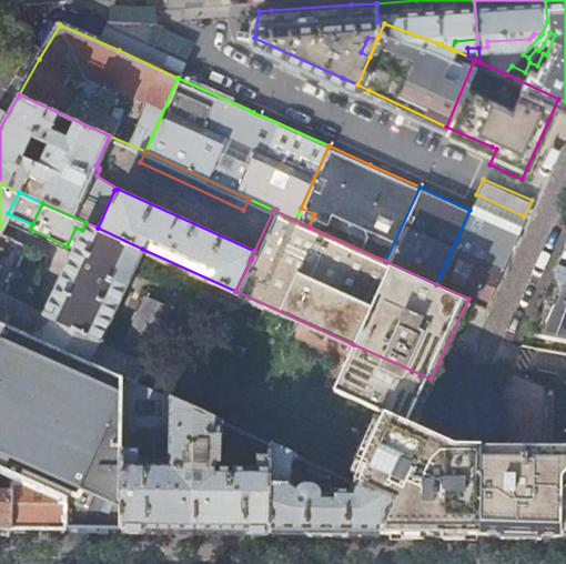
[(470,210),(436,284),(468,299),(484,305),(517,231),(470,210)]
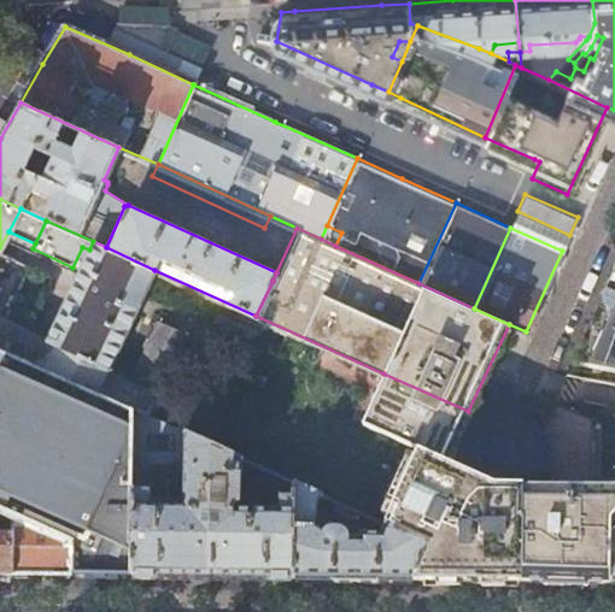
[(154,270),(106,247),(93,241),(89,249),(47,339),(36,363),(98,390),(110,364),(154,270)]
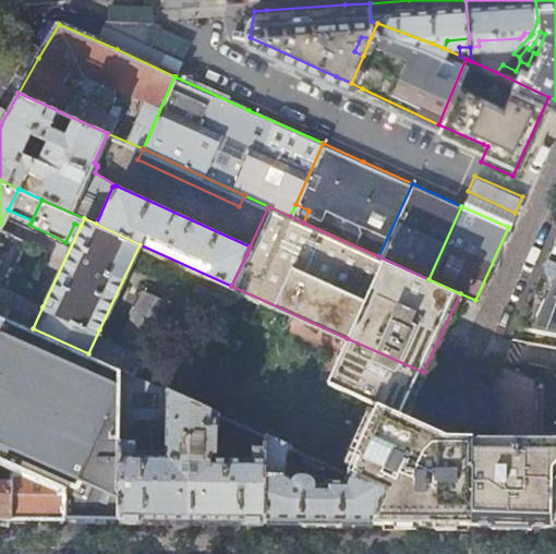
[(46,245),(0,224),(0,286),(23,297),(46,245)]
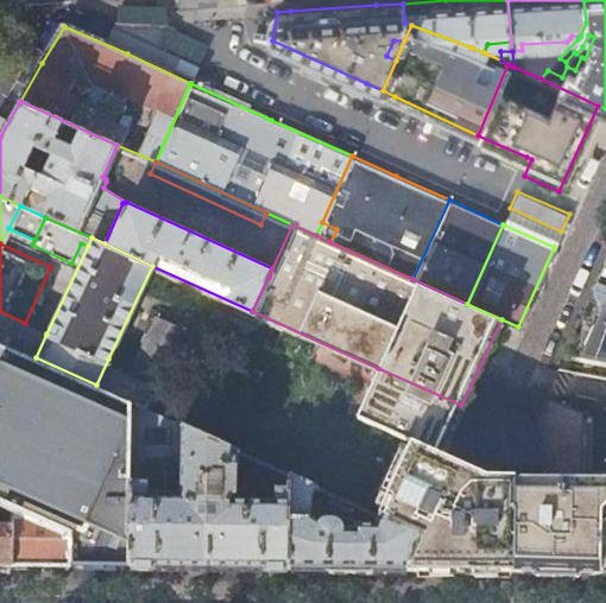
[(605,260),(565,354),(605,361),(605,260)]
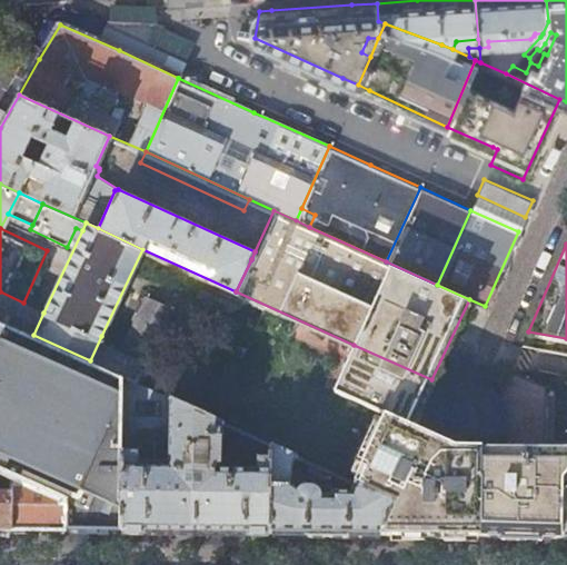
[(23,303),(0,291),(0,319),(33,335),(43,313),(23,303)]
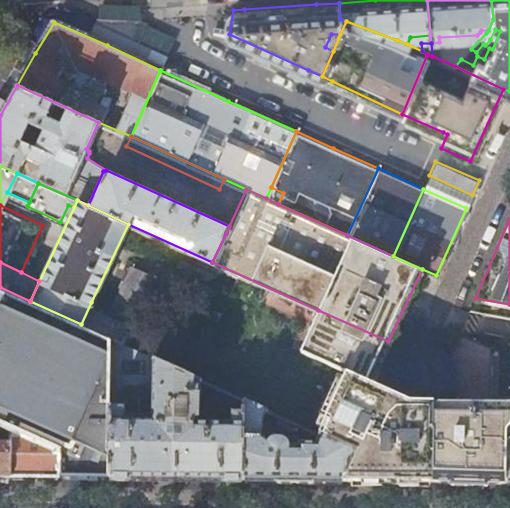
[(129,264),(108,310),(132,321),(153,275),(129,264)]
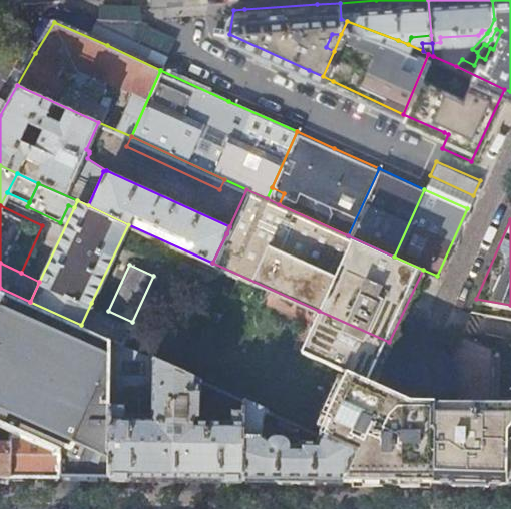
[(30,302),(0,288),(0,423),(11,428),(58,450),(58,475),(76,475),(109,475),(110,407),(111,339),(98,333),(81,325),(30,302)]
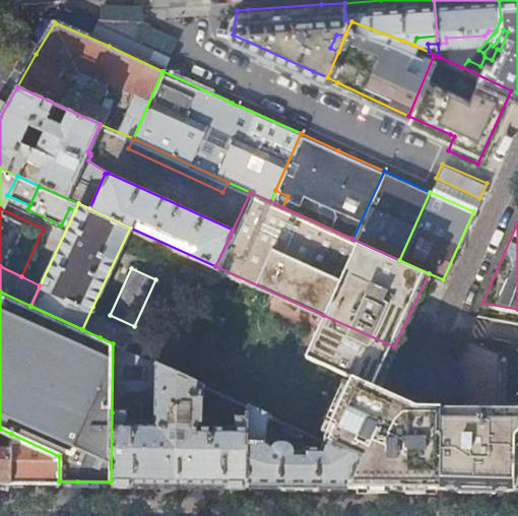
[(110,315),(92,307),(82,329),(100,337),(110,315)]
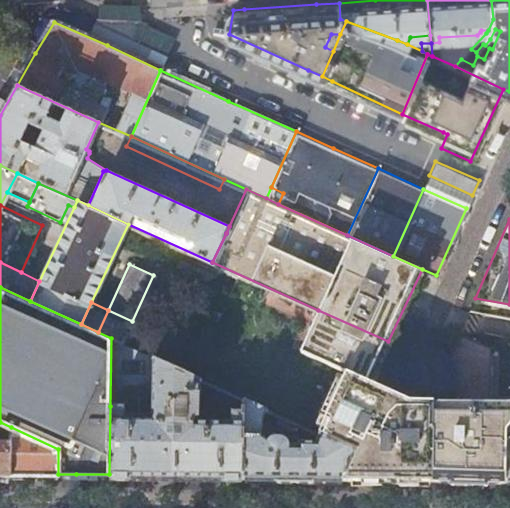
[(122,343),(132,321),(108,310),(98,332),(111,338),(122,343)]
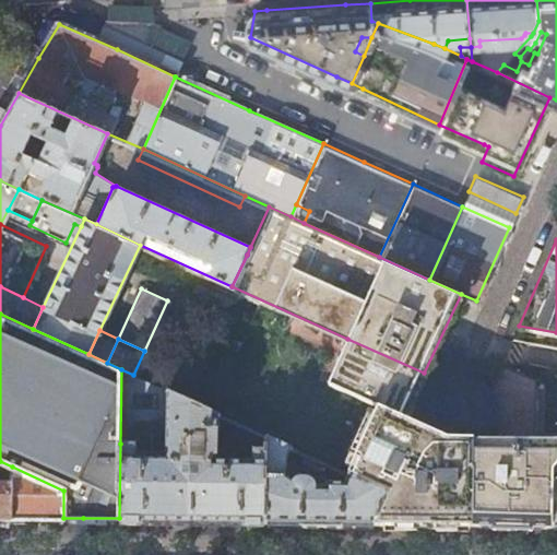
[(403,416),(424,373),(347,339),(328,382),(378,405),(348,473),(389,492),(374,522),(401,522),(472,523),(472,440),(472,437),(447,436),(403,416)]
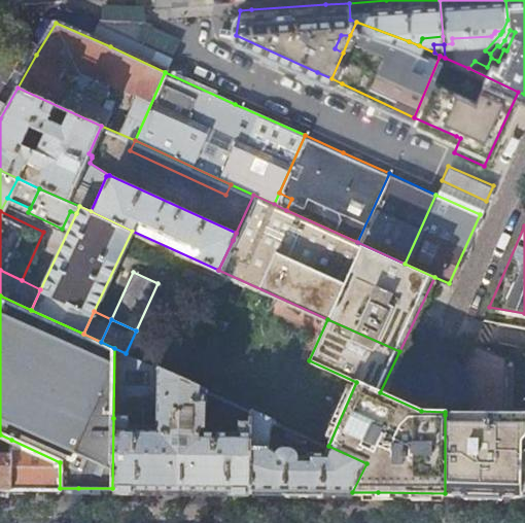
[(466,416),(445,415),(445,493),(456,493),(508,494),(521,494),(521,441),(521,420),(496,418),(502,362),(471,346),(455,381),(466,386),(466,416)]
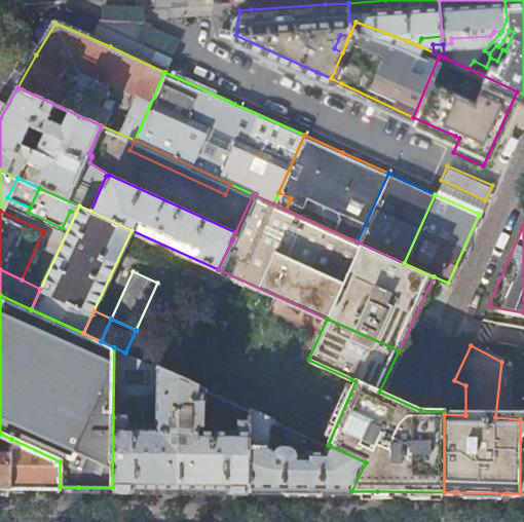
[(125,352),(114,347),(113,417),(125,417),(125,407),(156,408),(156,367),(125,352)]
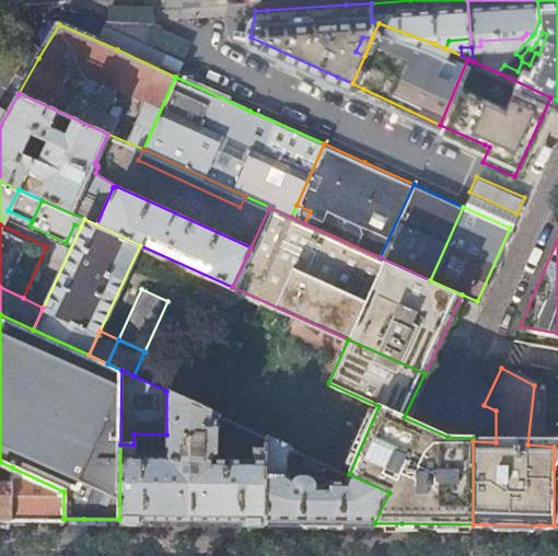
[(218,414),(166,391),(166,435),(165,454),(147,453),(146,459),(134,459),(134,444),(120,444),(119,519),(173,520),(266,521),(267,448),(254,448),(253,460),(218,460),(218,432),(218,414)]
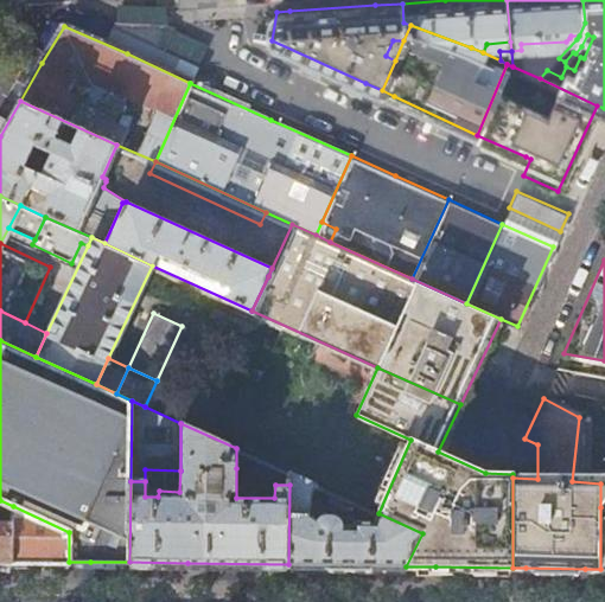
[(290,473),(236,448),(236,468),(253,468),(253,474),(275,474),(275,485),(290,485),(290,473)]
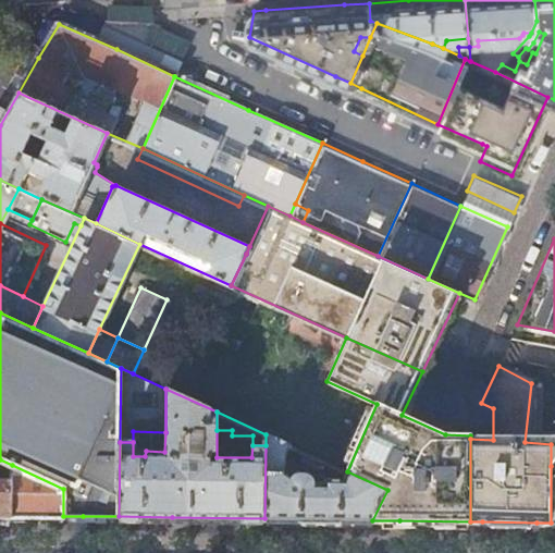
[(266,434),(266,445),(264,518),(310,519),(372,520),(387,490),(347,471),(344,480),(313,478),(312,476),(310,475),(295,475),(294,476),(293,477),(286,476),(287,454),(291,445),(266,434)]
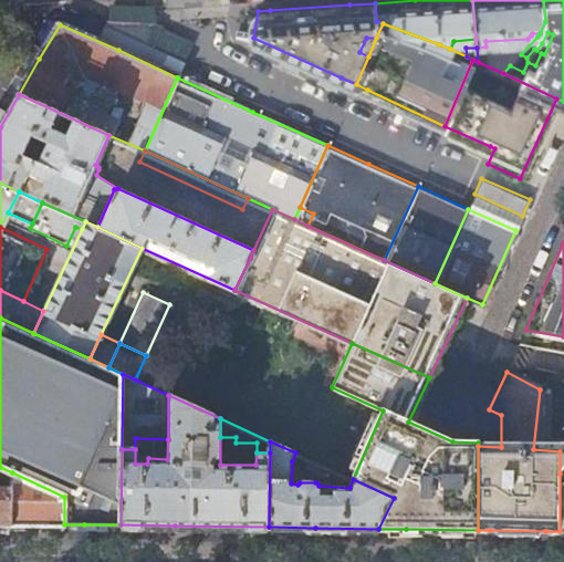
[(307,467),(322,475),(325,467),(311,459),(307,467)]
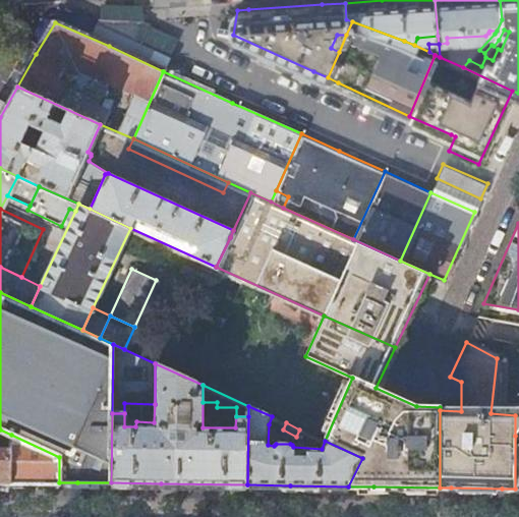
[(0,480),(8,481),(11,435),(0,429),(0,480)]
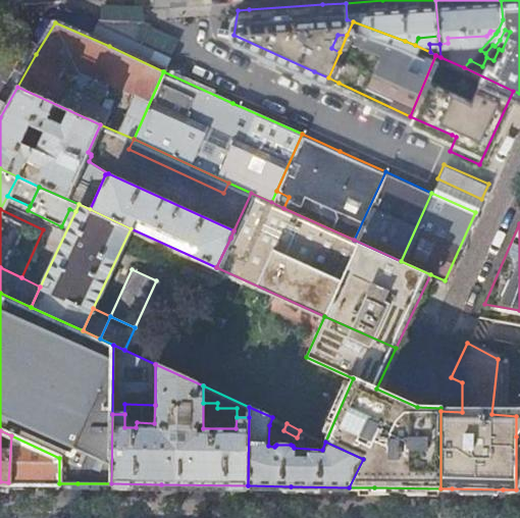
[(11,435),(8,482),(47,483),(59,483),(59,458),(11,435)]
